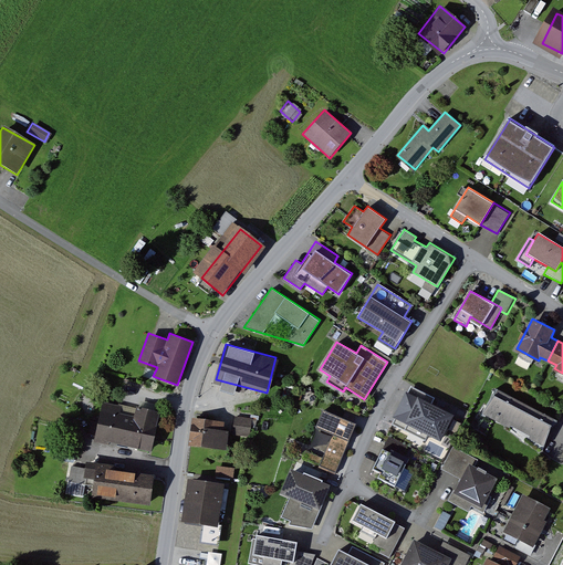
[(558,419),(499,386),(483,411),(543,446),(558,419)]
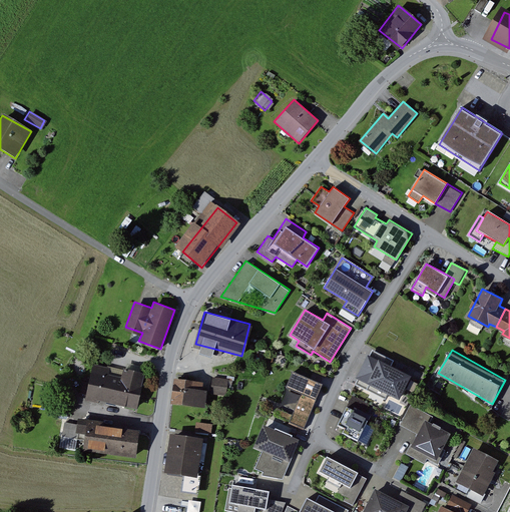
[(412,376),(368,354),(356,378),(400,400),(412,376)]
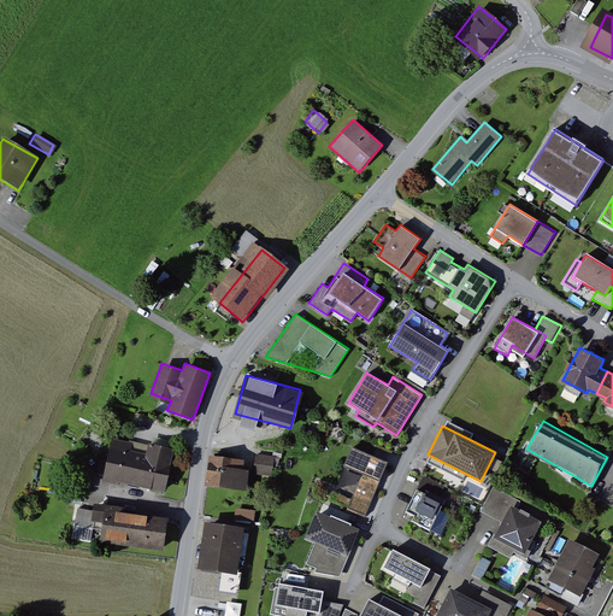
[(139,484),(146,452),(131,449),(133,441),(112,436),(104,476),(139,484)]
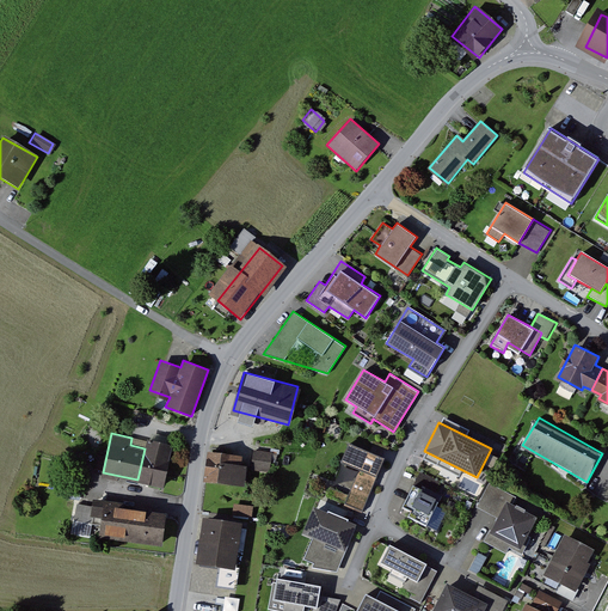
[(147,439),(145,448),(137,480),(165,486),(173,444),(147,439)]
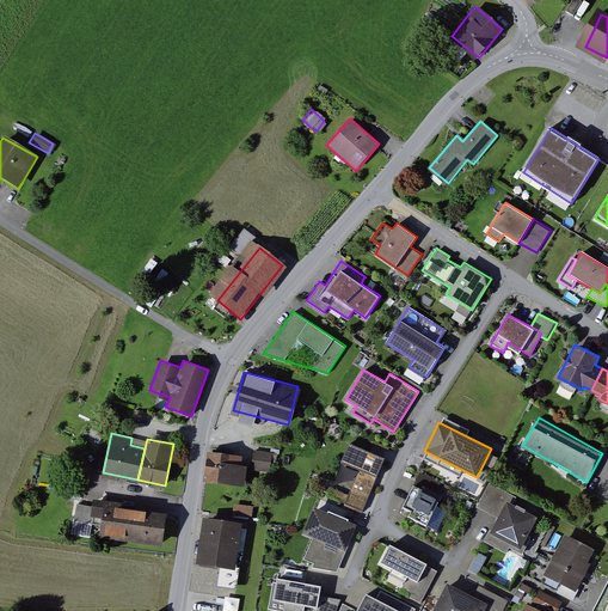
[(350,444),(342,463),(357,470),(348,494),(330,487),(326,494),(362,509),(384,458),(350,444)]
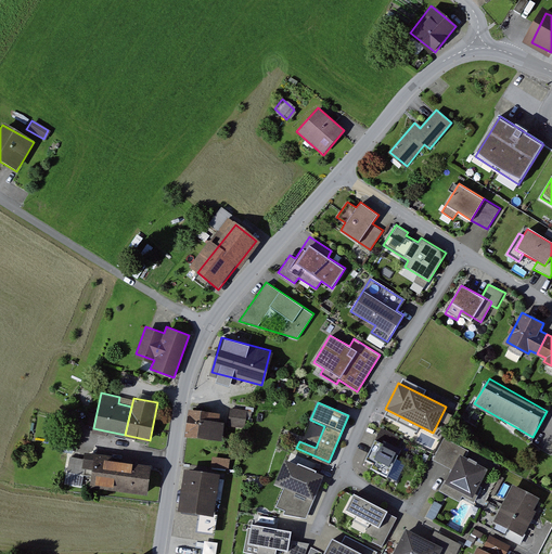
[(247,409),(230,406),(227,424),(243,427),(247,409)]
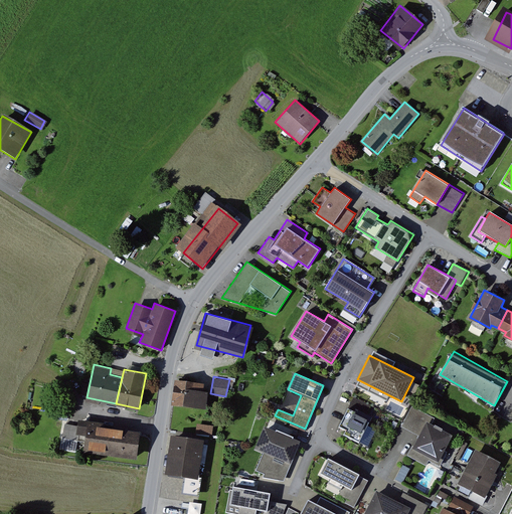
[(209,382),(175,379),(172,403),(206,407),(209,382)]
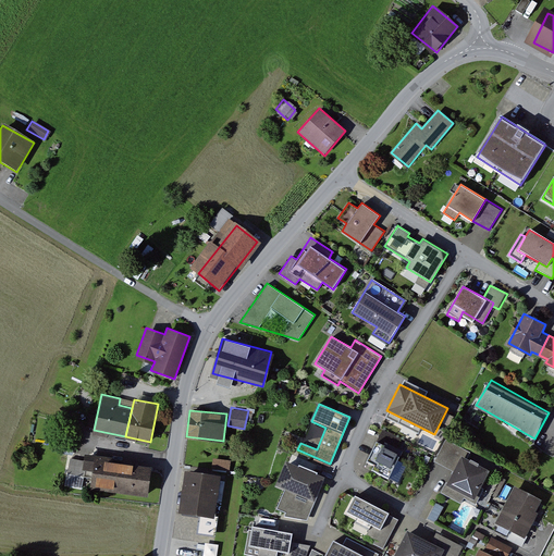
[(377,441),(367,461),(374,465),(371,470),(391,479),(408,443),(389,434),(384,444),(377,441)]
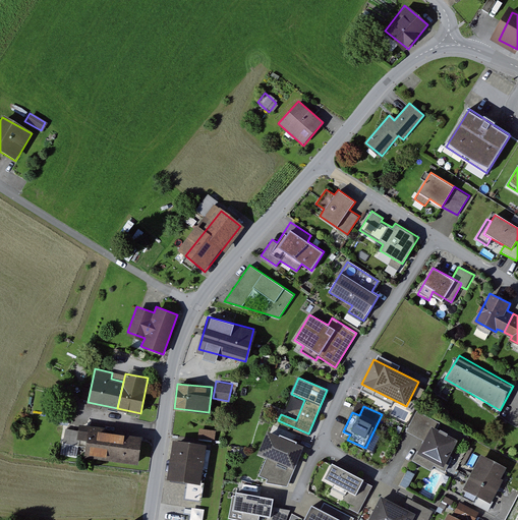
[(406,431),(423,441),(429,429),(436,432),(441,422),(416,410),(406,431)]
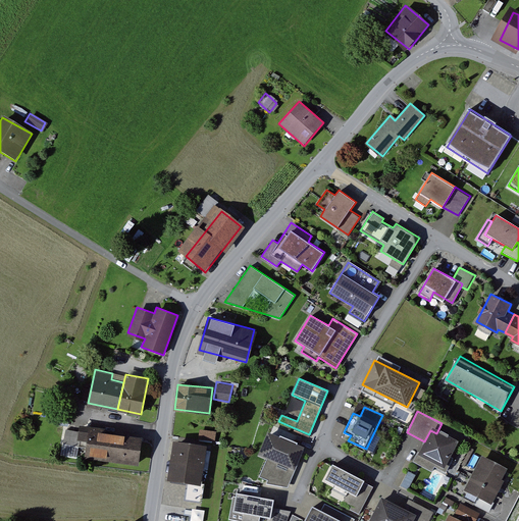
[(143,437),(105,432),(106,428),(80,424),(78,439),(86,440),(84,457),(140,465),(143,437)]
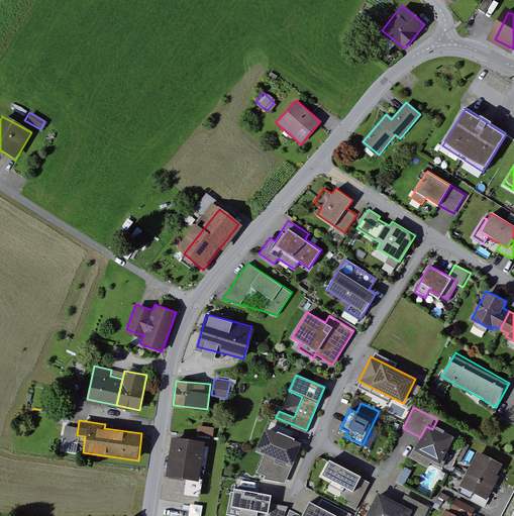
[(212,426),(197,424),(196,434),(211,436),(212,426)]
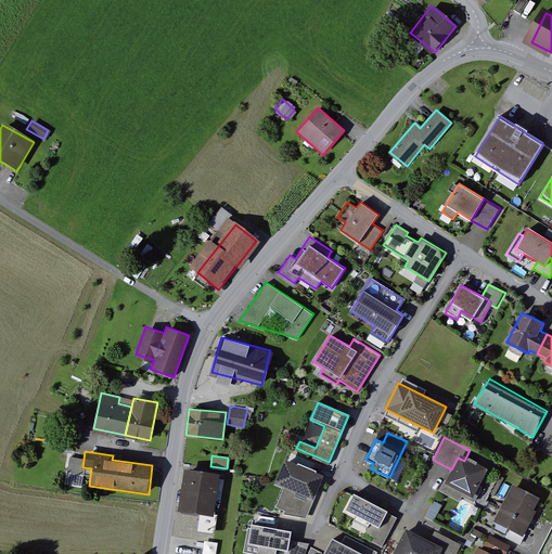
[(464,461),(458,458),(451,469),(444,485),(473,499),(486,472),(464,461)]
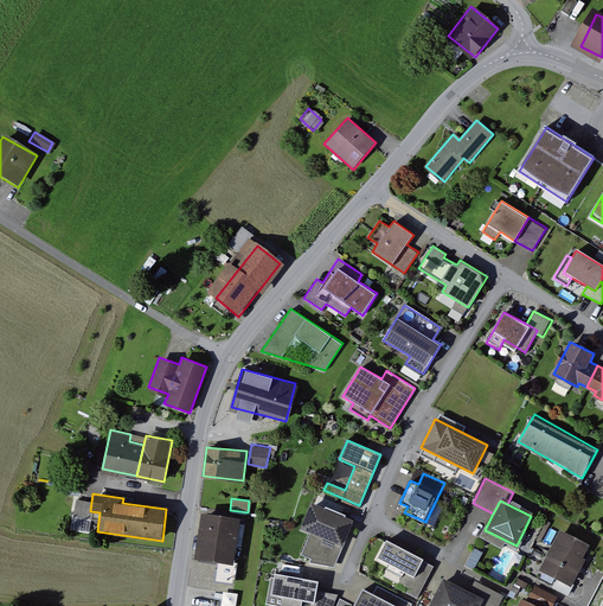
[(353,521),(309,502),(297,529),(310,535),(341,548),(353,521)]
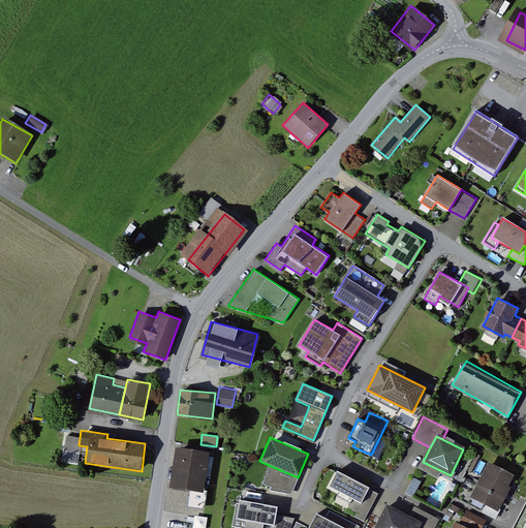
[(205,491),(210,452),(176,447),(171,486),(205,491)]
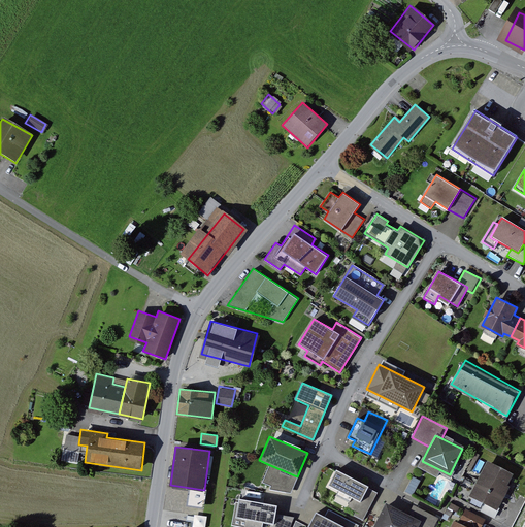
[(514,472),(490,461),(472,495),(497,507),(514,472)]
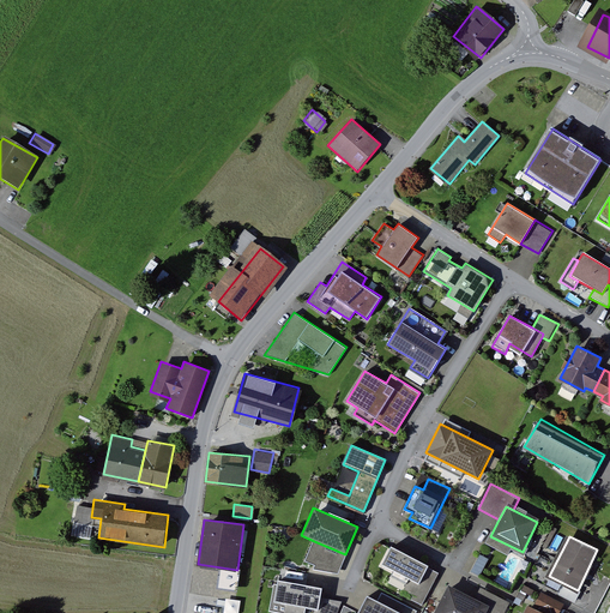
[(338,572),(345,554),(314,541),(305,560),(314,564),(312,569),(338,572)]
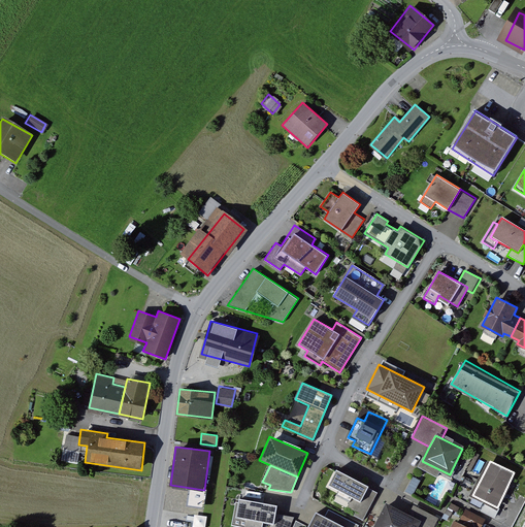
[(336,470),(328,486),(352,497),(361,502),(369,487),(336,470)]
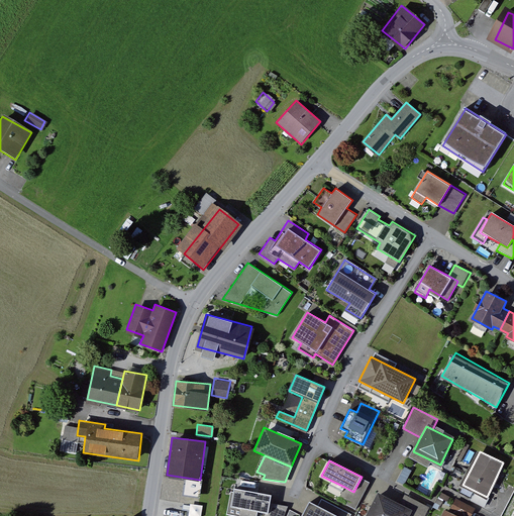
[(401,483),(409,470),(402,466),(394,480),(401,483)]
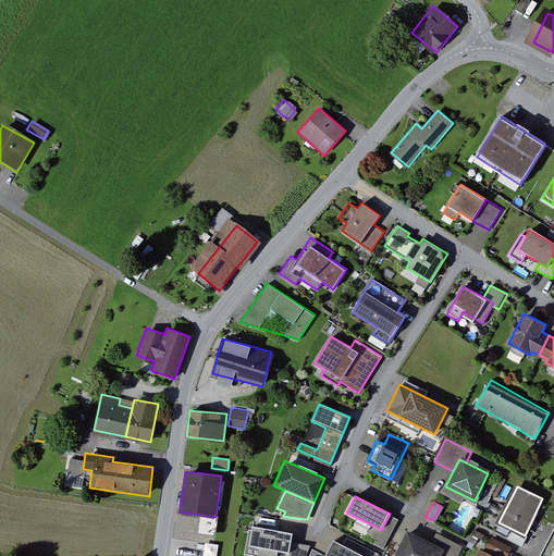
[(398,518),(390,514),(381,530),(371,524),(366,535),(374,540),(372,543),(383,548),(398,518)]
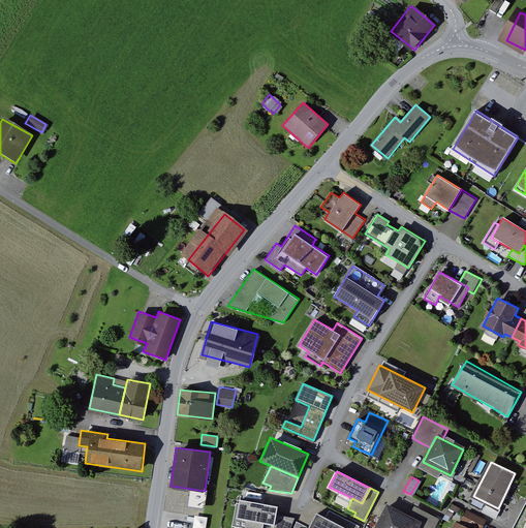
[(336,493),(333,499),(346,504),(348,499),(336,493)]
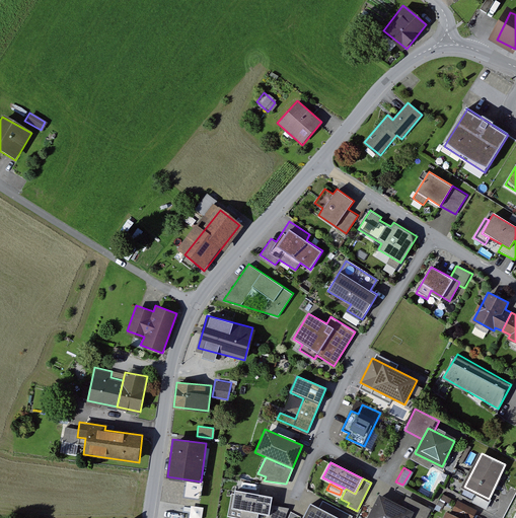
[(288,500),(290,491),(276,489),(275,498),(288,500)]
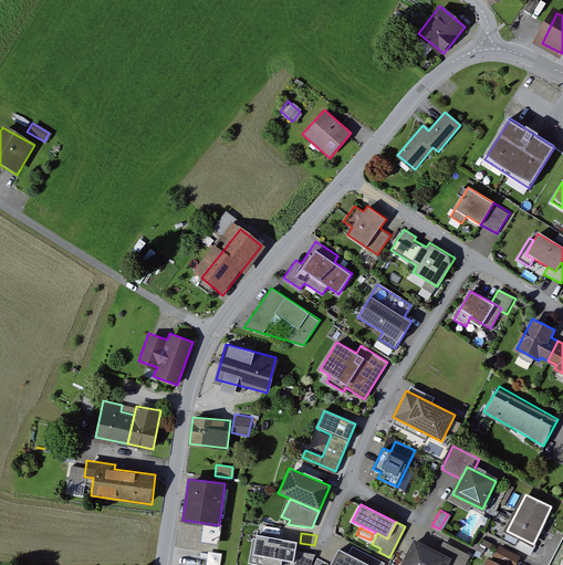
[(298,541),(256,535),(252,562),(277,564),(293,564),(295,550),(298,541)]
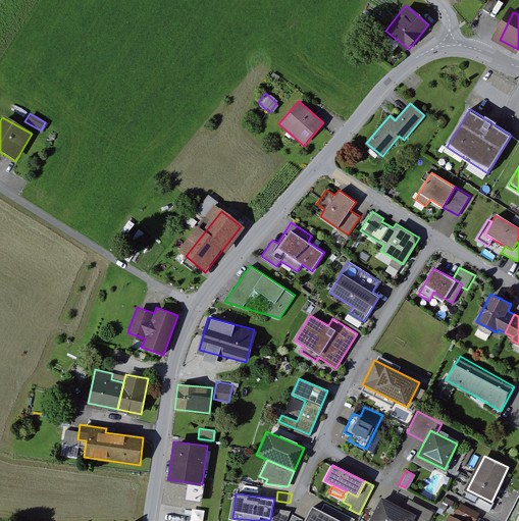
[(409,499),(403,511),(414,516),(411,520),(429,520),(434,511),(409,499)]
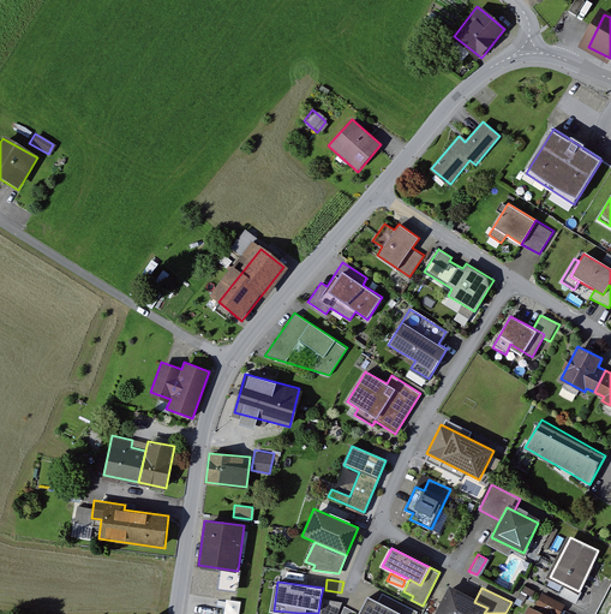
[(474,602),(448,589),(436,613),(484,613),(487,608),(474,602)]
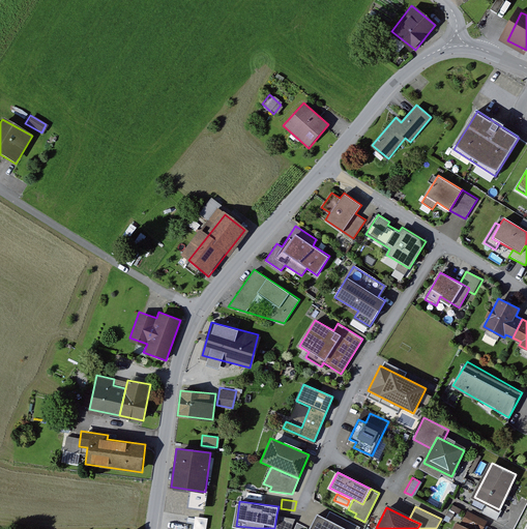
[(482,528),(487,522),(463,509),(452,528),(482,528)]
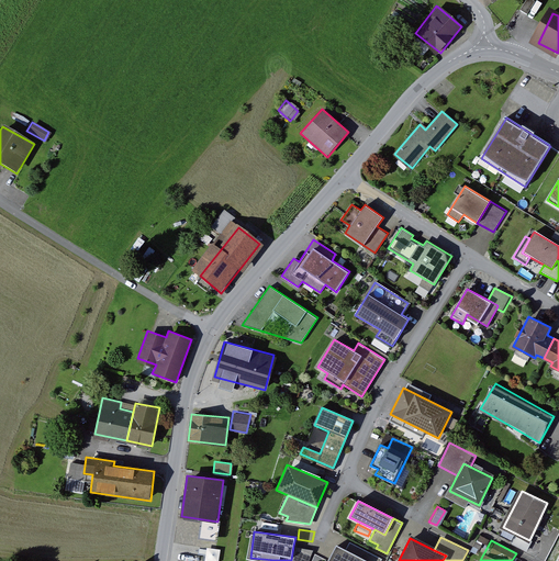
[(336,546),(328,560),(380,560),(382,558),(349,541),(345,550),(336,546)]
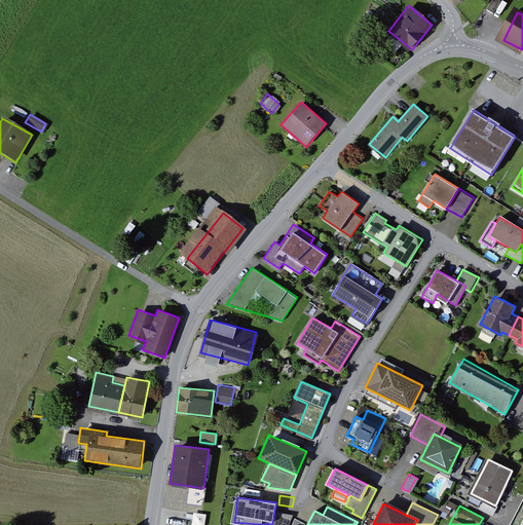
[(288,524),(292,514),(274,511),(272,524),(288,524)]
